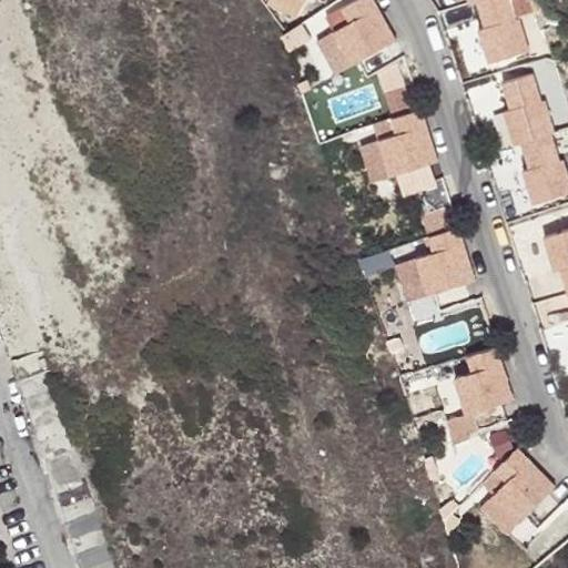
[(374,0),(355,0),(326,17),(334,31),(353,64),(358,61),(367,77),(396,61),(386,46),(396,40),(386,22),(376,27),(368,13),(378,8),(374,0)]
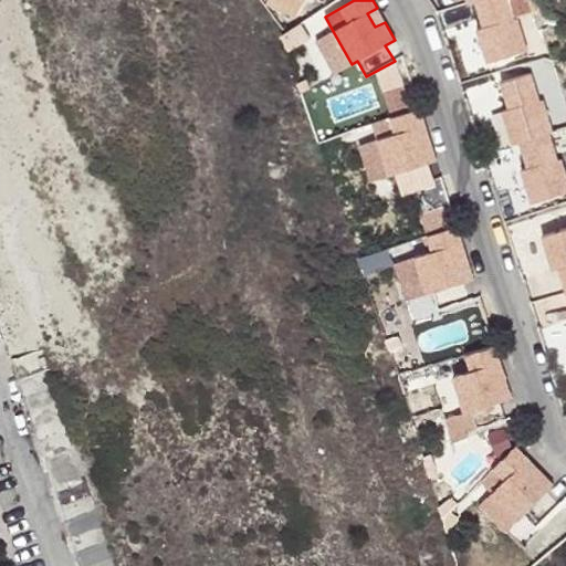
[(479,0),(475,1),(481,19),(492,14),(495,23),(477,29),(488,62),(527,50),(516,17),(514,18),(507,0),(479,0)]
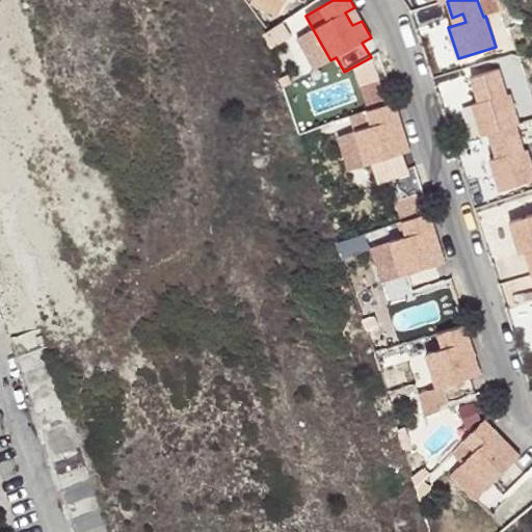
[(354,7),(345,12),(352,25),(362,21),(354,7)]
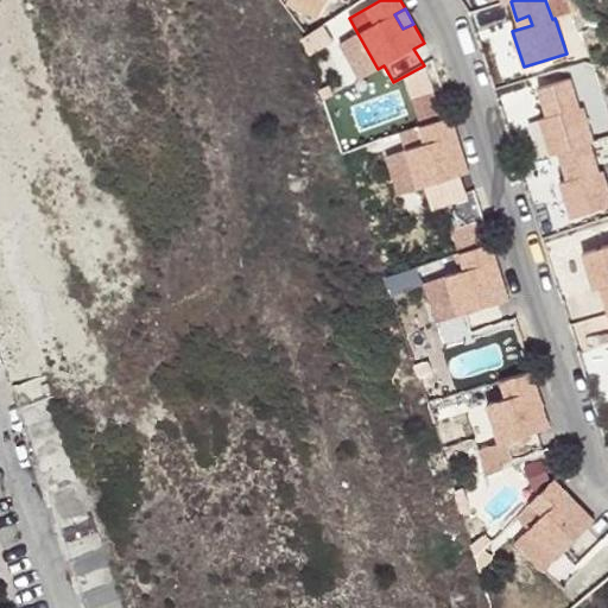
[(378,69),(358,33),(340,43),(360,78),(378,69)]
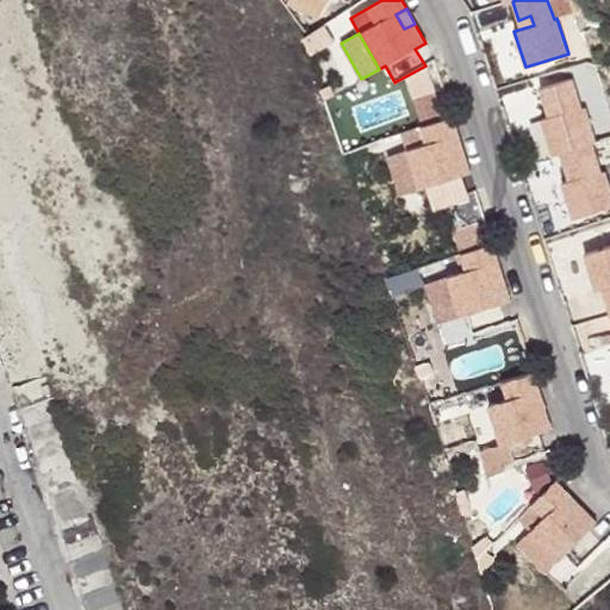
[(573,79),(540,88),(546,107),(558,104),(561,112),(541,119),(553,155),(560,153),(566,172),(578,168),(582,176),(561,182),(573,219),(609,206),(609,186),(605,169),(602,170),(593,143),(596,142),(585,106),(582,106),(573,79)]
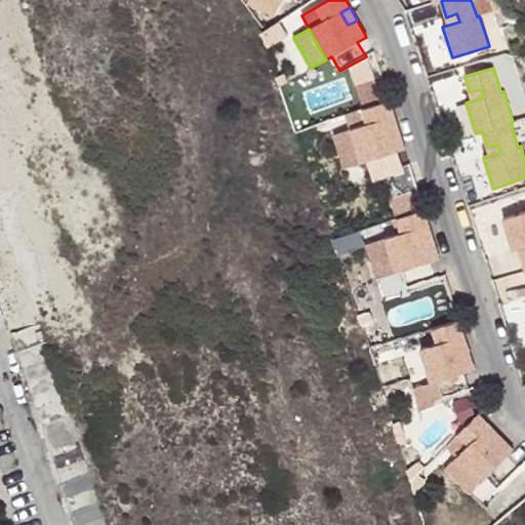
[(390,101),(346,114),(351,129),(361,162),(367,160),(372,176),(400,168),(395,152),(405,149),(400,130),(390,133),(385,119),(395,116),(390,101)]
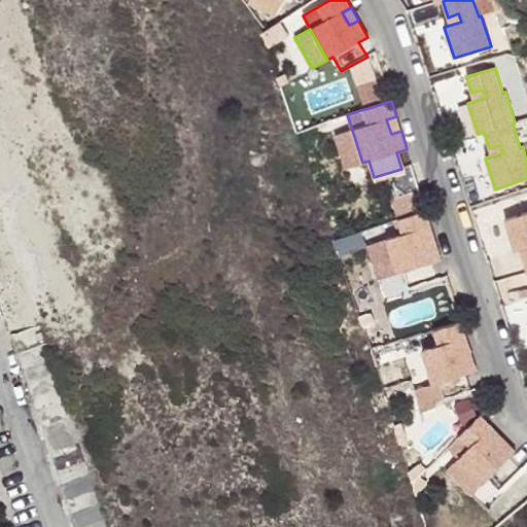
[(396,116),(386,119),(391,134),(401,131),(396,116)]
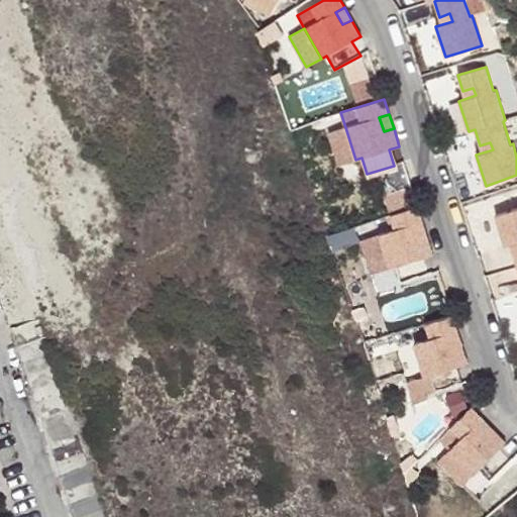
[(0,324),(52,311),(0,117),(0,324)]
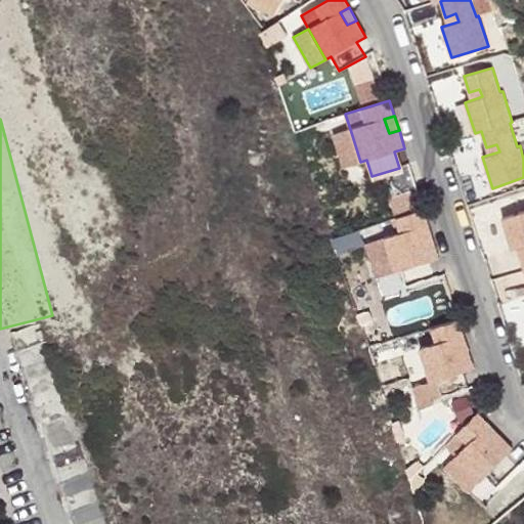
[(345,167),(360,162),(350,129),(334,133),(345,167)]
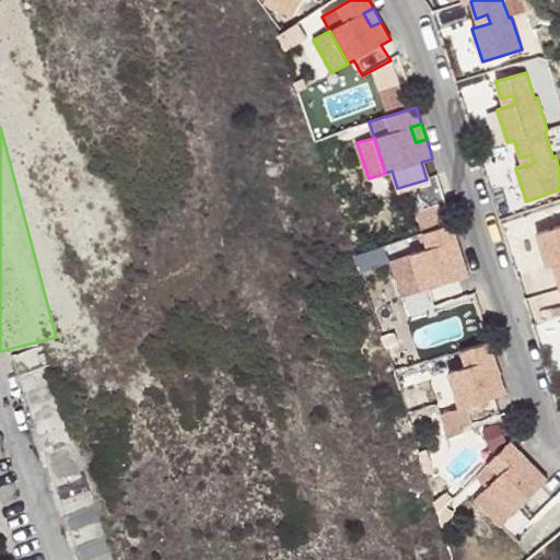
[(436,182),(415,188),(420,203),(441,197),(436,182)]
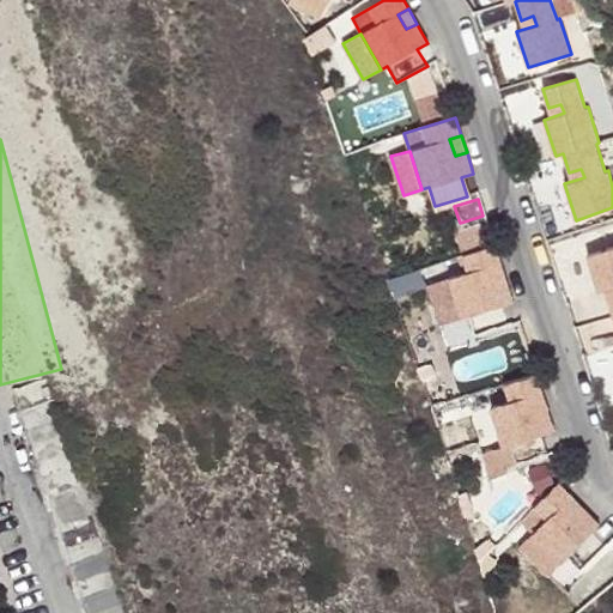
[(483,222),(453,231),(460,252),(490,242),(483,222)]
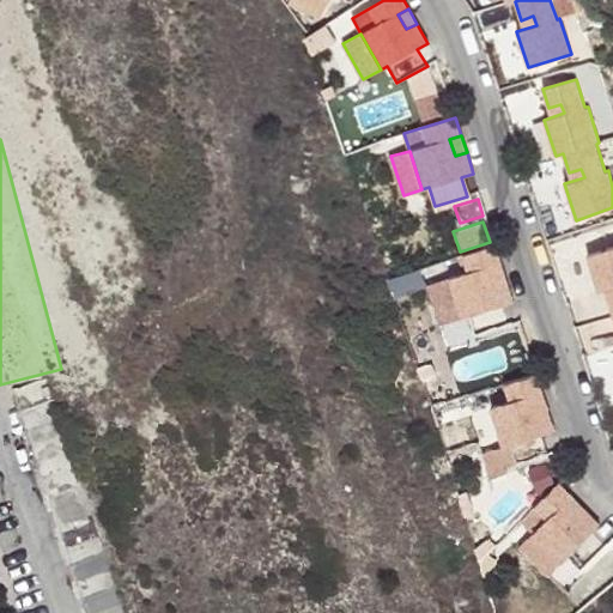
[(496,244),(462,255),(468,272),(449,278),(461,317),(469,315),(475,333),(508,323),(502,304),(514,301),(507,280),(495,283),(490,266),(502,262),(496,244)]
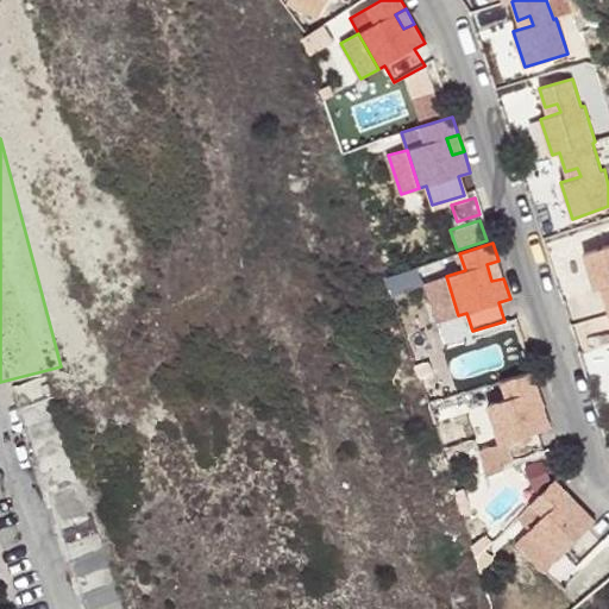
[(608,245),(583,253),(595,290),(608,284),(608,295),(604,297),(608,312),(608,245)]
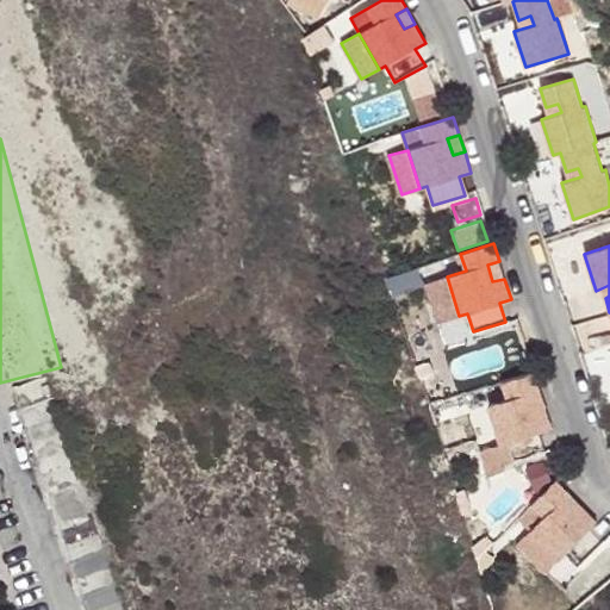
[(499,261),(487,265),(492,281),(504,279),(499,261)]
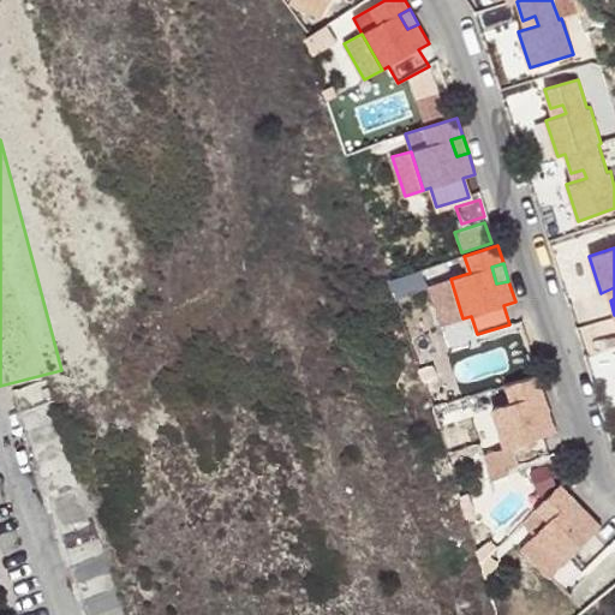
[(463,318),(451,279),(428,286),(441,326),(463,318)]
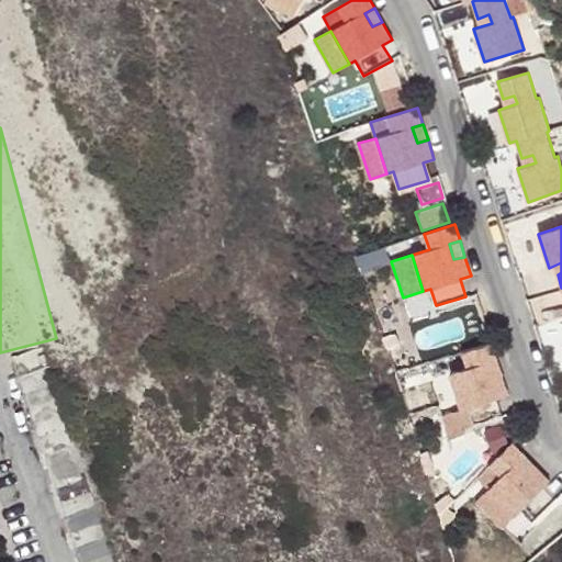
[(491,341),(461,350),(467,367),(449,372),(460,407),(467,405),(472,423),(502,414),(497,396),(507,393),(502,373),(491,377),(486,361),(496,358),(491,341)]
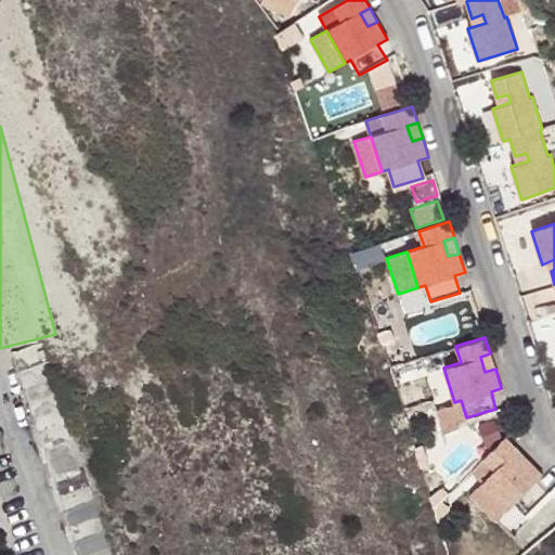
[(114,554),(43,339),(12,350),(79,554),(114,554)]
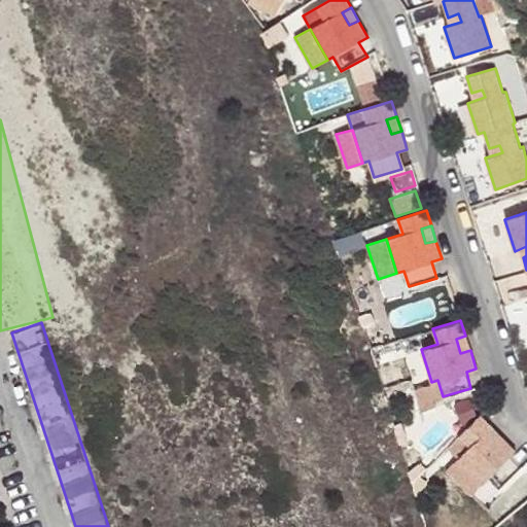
[(470,350),(465,336),(456,339),(460,353),(470,350)]
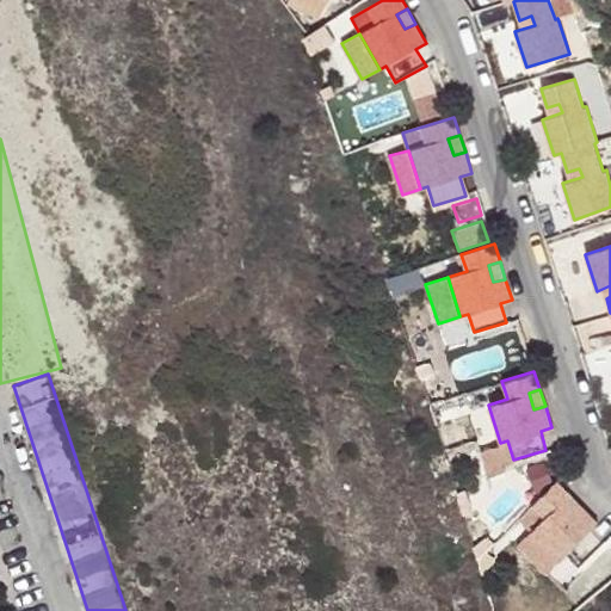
[(513,460),(507,440),(500,443),(480,450),(488,475),(504,469),(503,463),(513,460)]
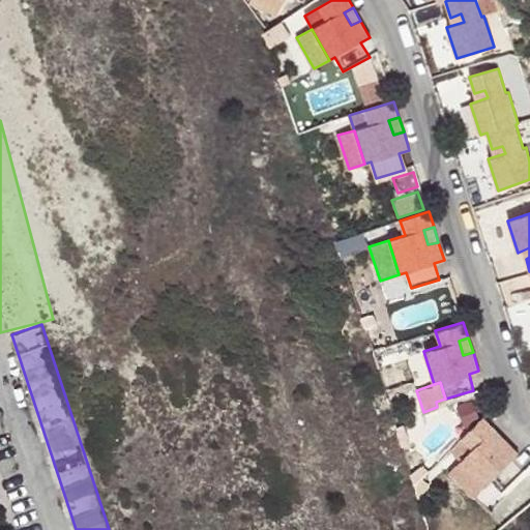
[(495,429),(483,417),(449,449),(461,461),(486,487),(490,481),(502,494),(523,473),(511,461),(519,453),(505,440),(498,447),(488,436),(495,429)]
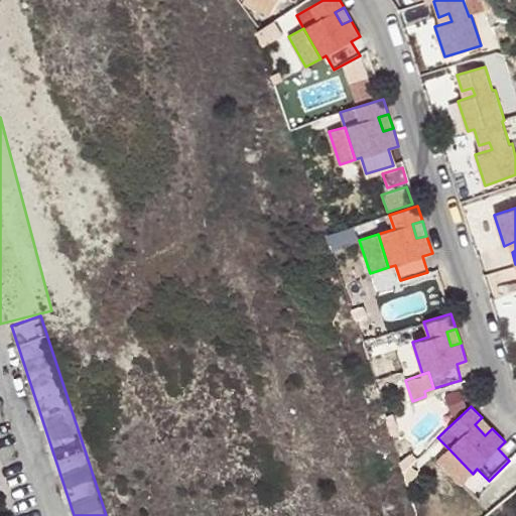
[(482,417),(475,424),(485,435),(492,428),(482,417)]
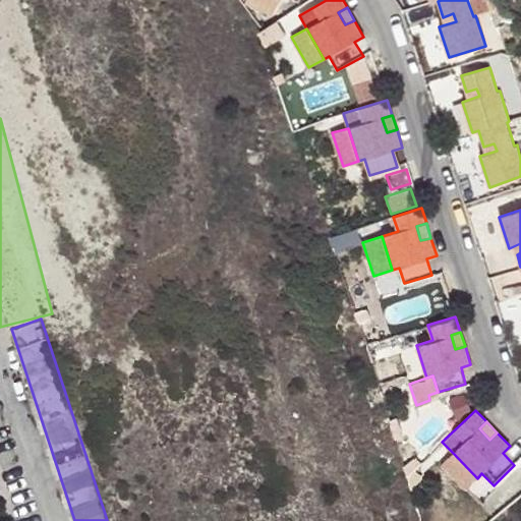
[(477,478),(453,453),(441,465),(465,489),(477,478)]
